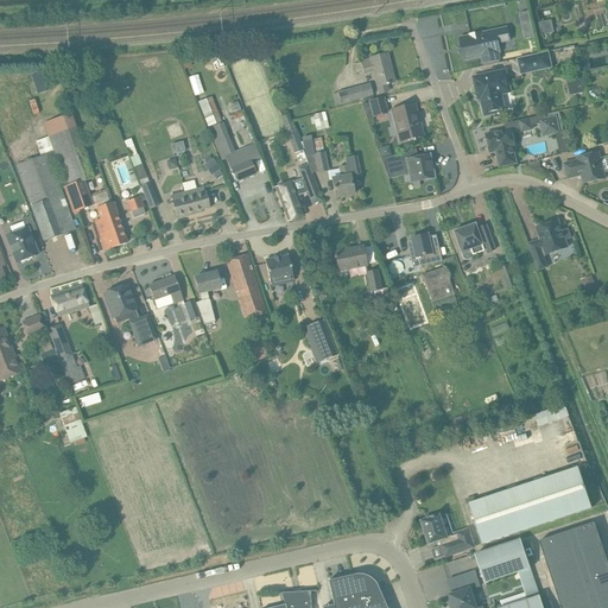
[(529,12),(519,13),(525,39),(534,37),(529,12)]
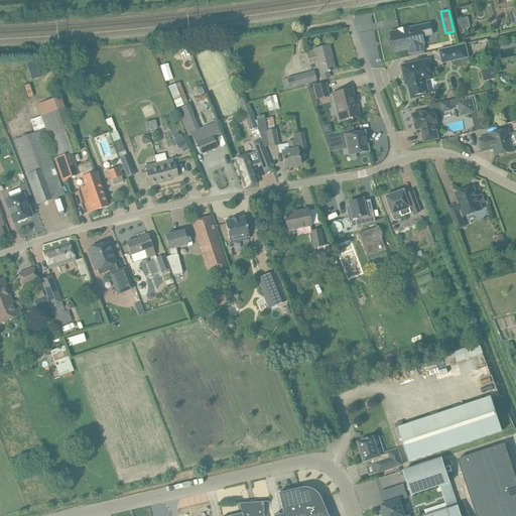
[(459,18),(461,28),(470,26),(468,16),(459,18)]
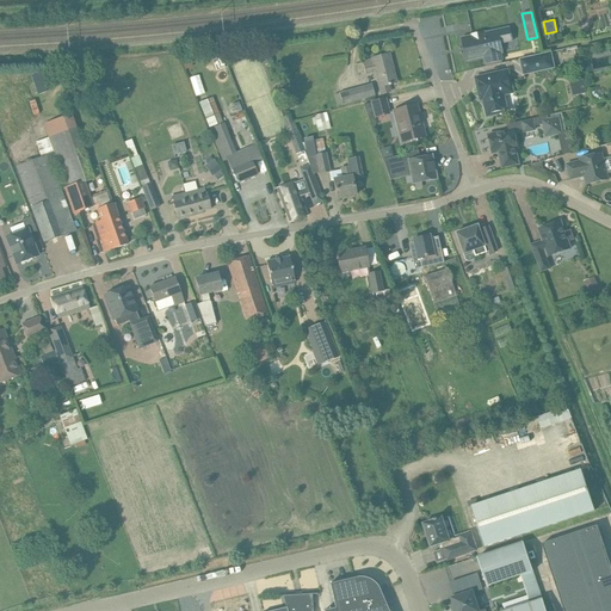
[(471,36),(462,38),(467,61),(485,57),(486,63),(503,60),(501,56),(501,54),(503,53),(500,43),(498,31),(510,29),(510,28),(486,34),(485,34),(485,32),(471,36)]
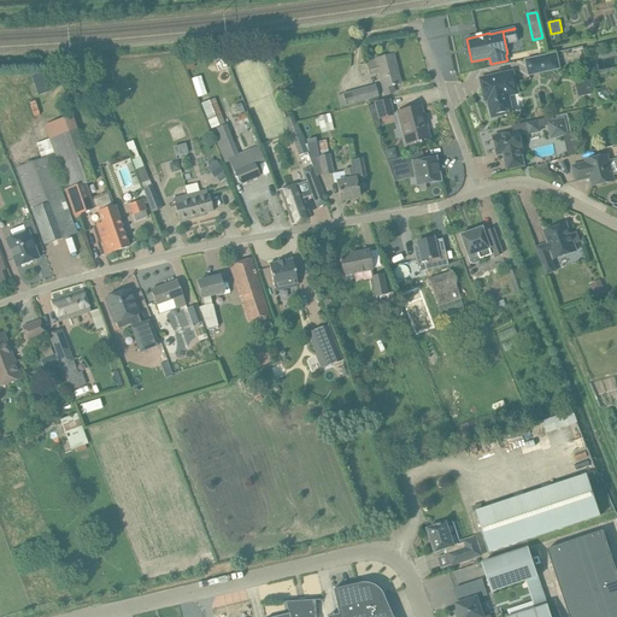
[(559,69),(556,53),(526,59),(529,76),(559,69)]
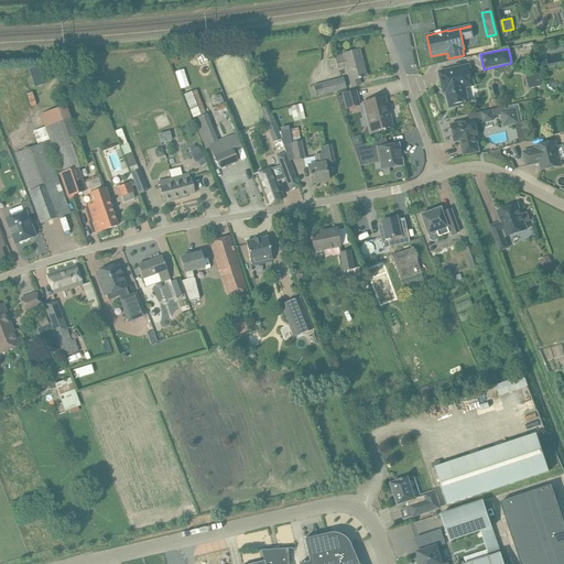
[(344,55),(335,57),(336,61),(337,68),(347,66),(353,87),(359,85),(358,79),(360,78),(360,77),(366,76),(358,51),(344,54),(344,55)]
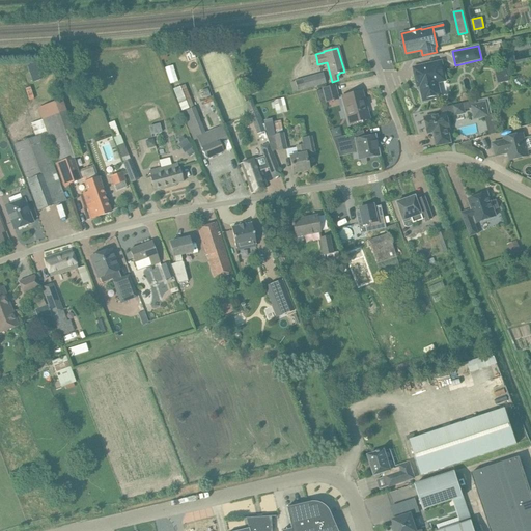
[(446,81),(442,61),(413,67),(418,87),(420,87),(423,102),(441,98),(438,83),(446,81)]
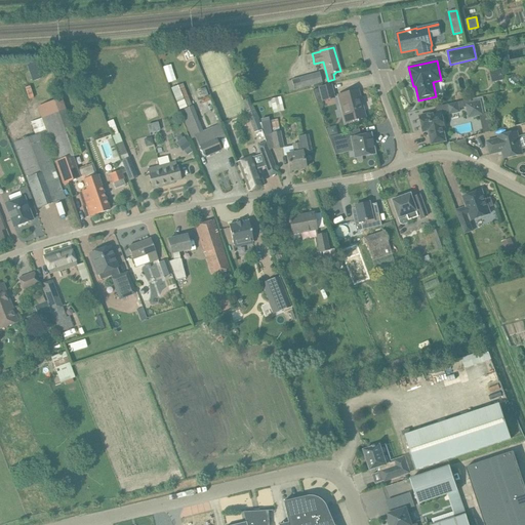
[(33,81),(40,79),(34,63),(27,66),(33,81)]
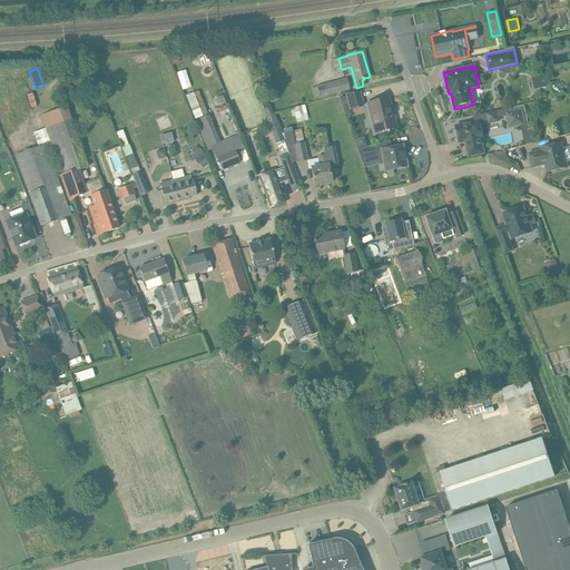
[(534,76),(538,88),(548,86),(544,74),(534,76)]
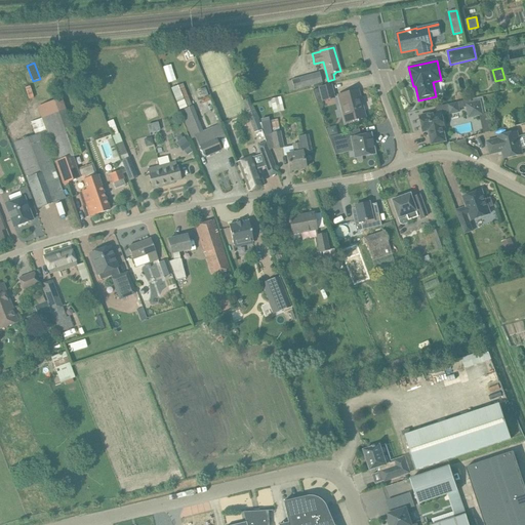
[(319,72),(291,80),(293,90),(322,83),(319,72)]
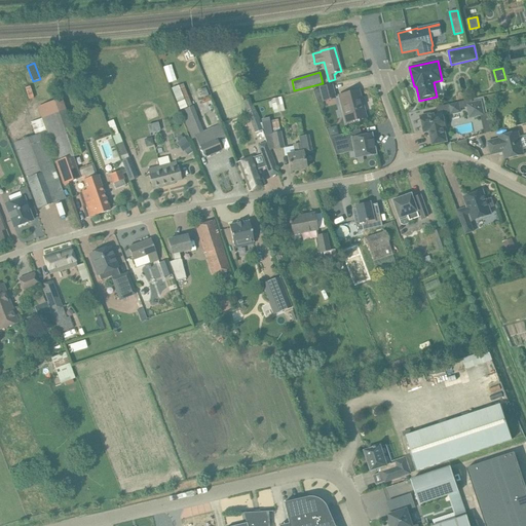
[(335,98),(332,85),(320,88),(313,90),(316,102),(323,101),(335,98)]
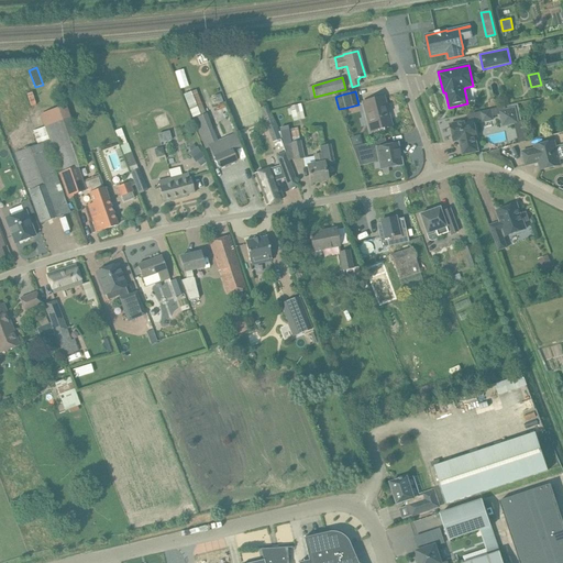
[(190,92),(184,95),(194,120),(206,148),(209,146),(219,168),(236,161),(232,151),(241,147),(236,135),(228,139),(214,144),(209,132),(211,130),(206,116),(200,118),(190,92)]
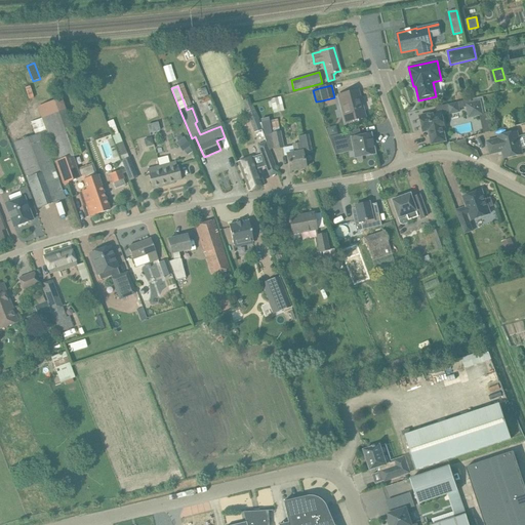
[(360,99),(358,90),(337,95),(340,106),(342,105),(347,122),(363,118),(358,101),(360,99)]
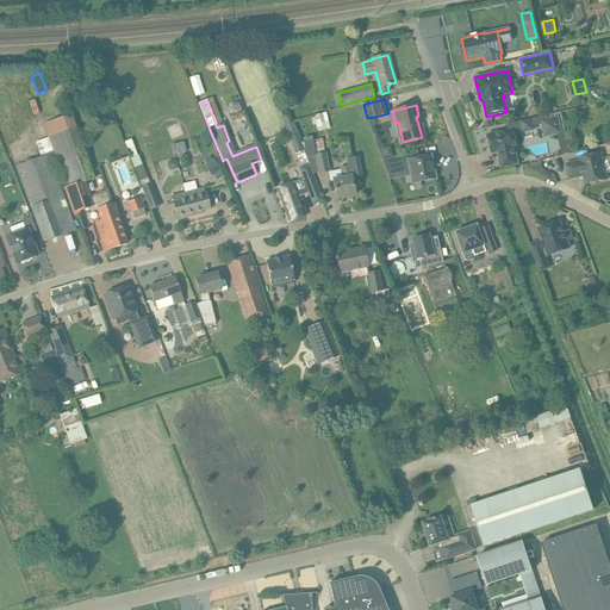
[(313,114),(316,130),(330,128),(328,112),(313,114)]
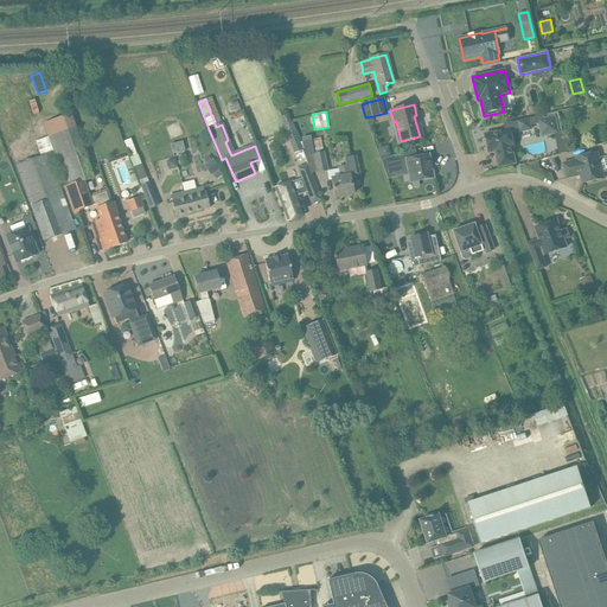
[(544,115),(504,123),(505,129),(510,128),(511,129),(519,128),(521,132),(531,129),(531,126),(538,123),(542,138),(560,133),(563,133),(558,112),(544,115)]
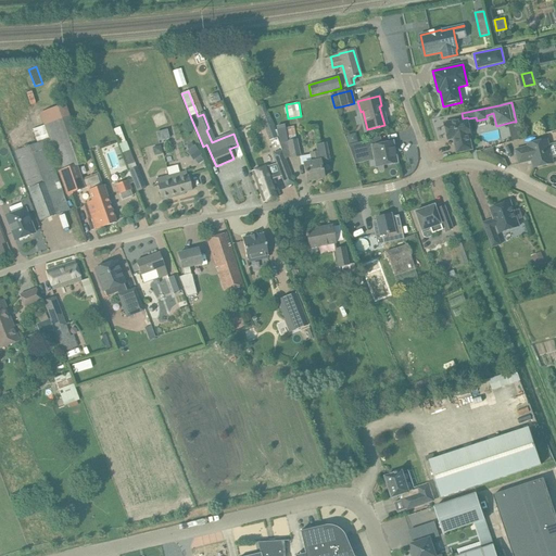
[(76,166),(86,163),(86,162),(65,103),(40,112),(50,141),(52,147),(58,162),(60,169),(63,168),(64,171),(76,166)]
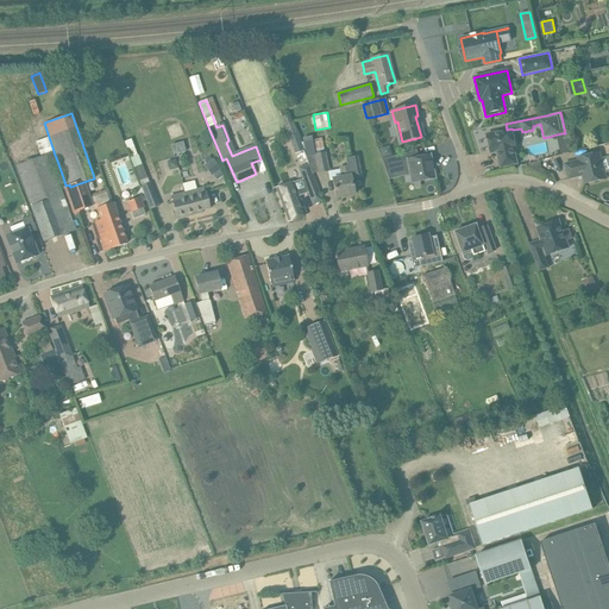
[(290,142),(299,138),(292,120),(289,115),(289,114),(282,117),(281,118),(290,142)]
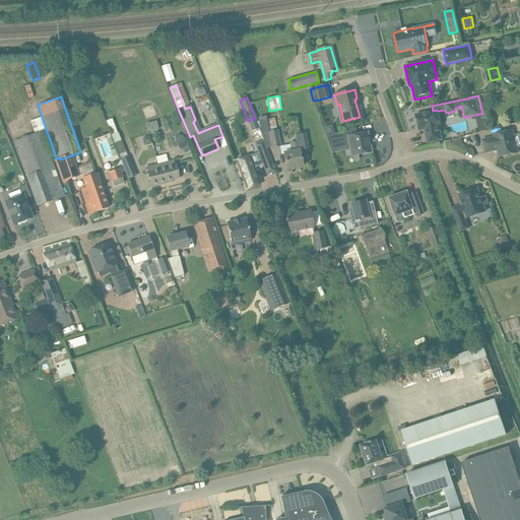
[(441,126),(437,110),(415,115),(419,131),(425,130),(428,143),(442,140),(439,127),(441,126)]
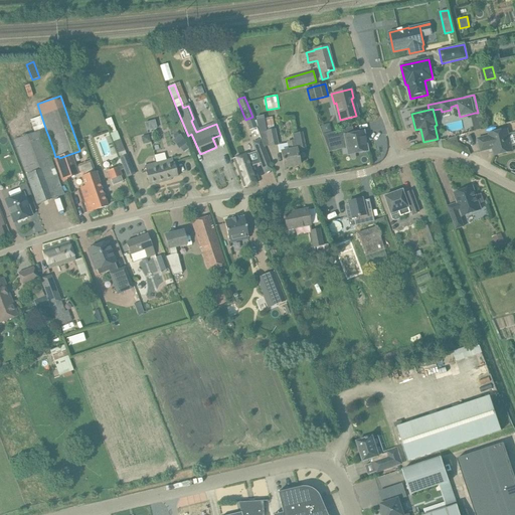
[(113,142),(121,162),(124,169),(127,177),(135,174),(128,155),(127,155),(117,131),(116,132),(111,118),(106,120),(111,133),(110,134),(113,142)]
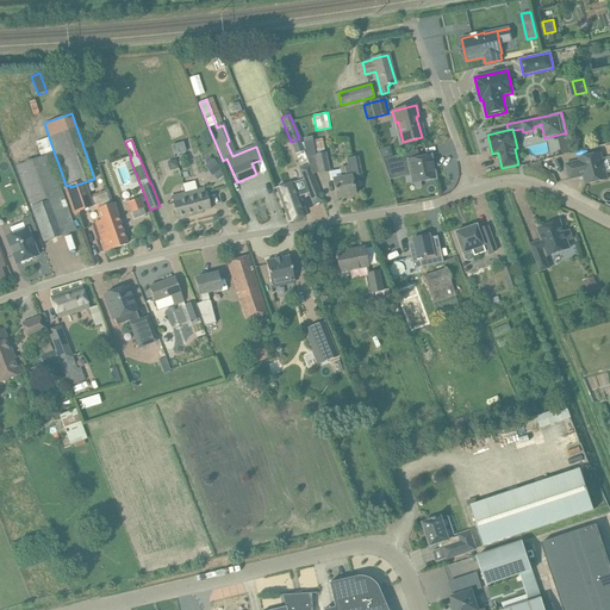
[(310,165),(313,174),(330,170),(325,153),(322,139),(302,143),(310,165)]
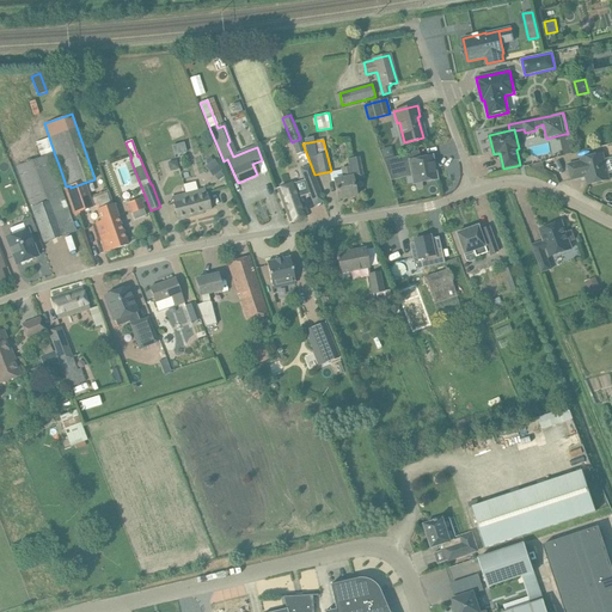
[(187,141),(175,144),(176,154),(188,152),(187,141)]
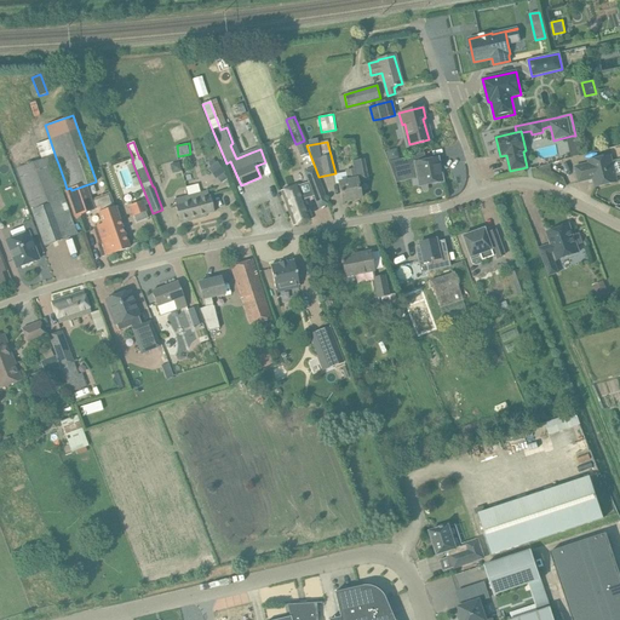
[(392,150),(386,151),(389,161),(399,159),(397,153),(392,150)]
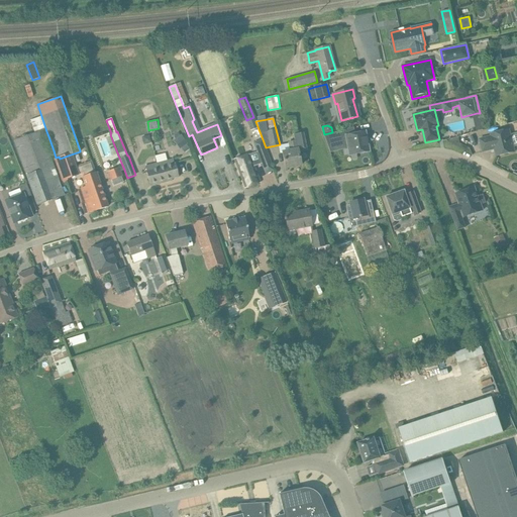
[(516,132),(510,134),(509,129),(491,134),(491,136),(480,139),(483,152),(494,149),(496,157),(515,151),(513,147),(516,145),(516,132)]
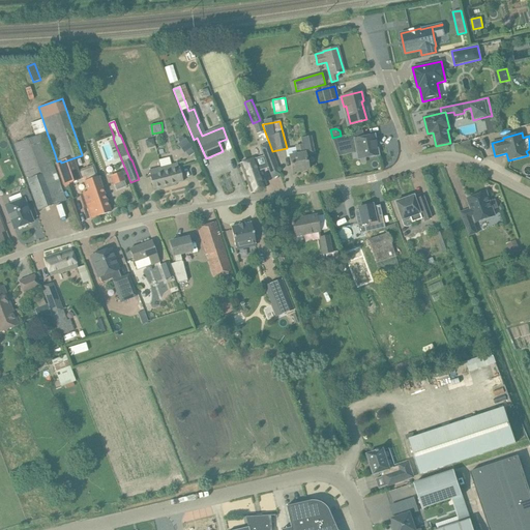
[(42,135),(15,145),(38,210),(66,200),(62,188),(53,163),(55,162),(55,163),(57,162),(55,154),(50,156),(45,142),(50,140),(48,135),(43,137),(42,135)]
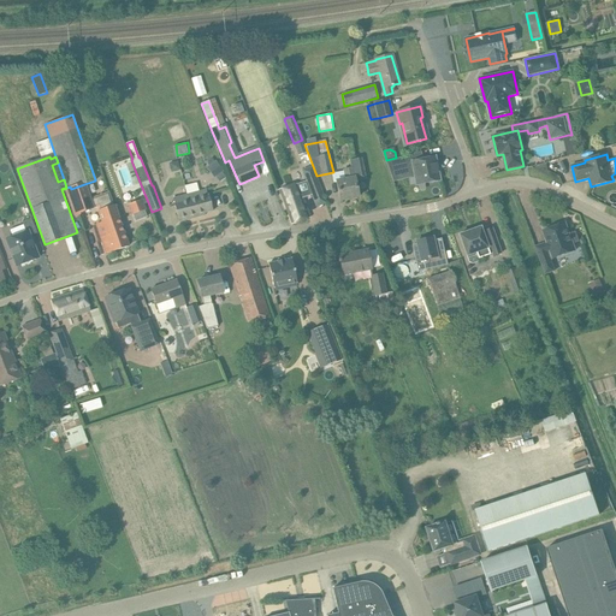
[(406,157),(385,161),(390,172),(409,167),(406,157)]
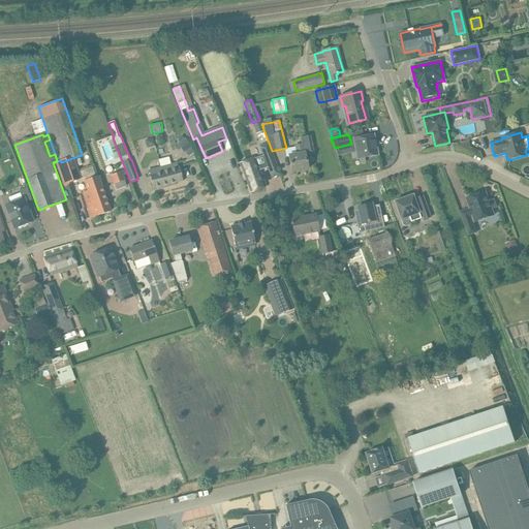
[(373,134),(353,138),(358,159),(377,155),(377,153),(378,153),(377,145),(375,145),(373,134)]
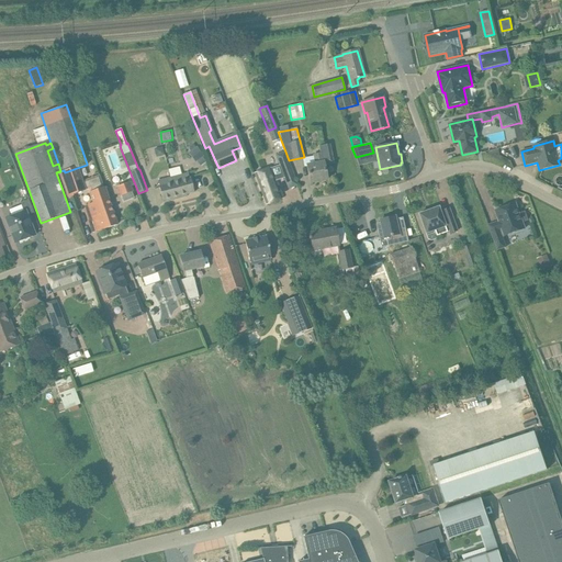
[(334,164),(329,145),(318,147),(321,154),(314,156),(315,164),(306,166),(310,183),(327,180),(324,165),(334,164)]
